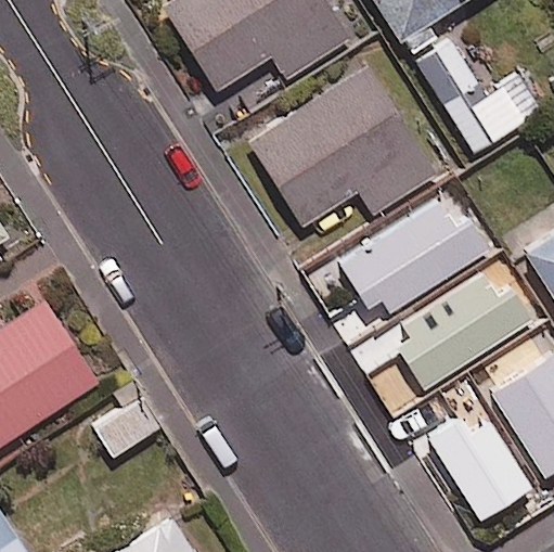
[(349,40),(323,0),(166,0),(162,3),(218,91),(271,58),(286,81),(349,40)]
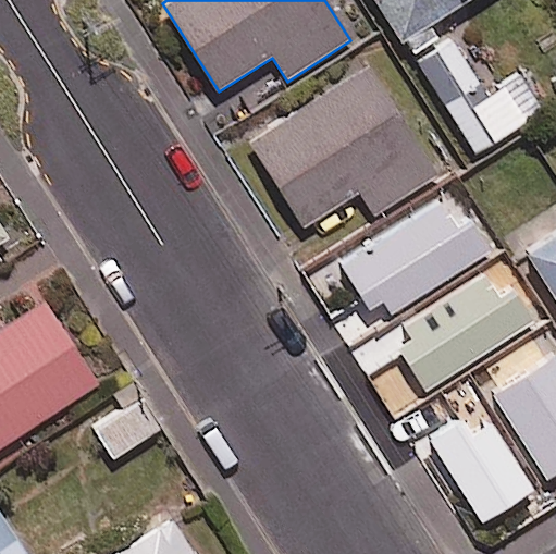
[(373,0),(403,44),(469,0),(373,0)]
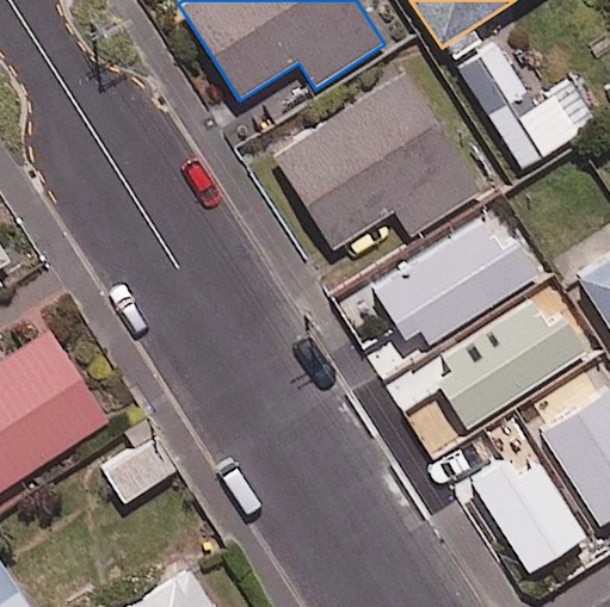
[(535,105),(494,45),(455,72),(522,171),(597,121),(570,81),(535,105)]
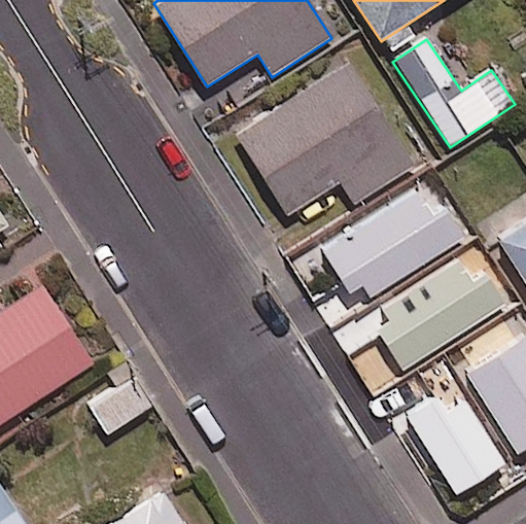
[(414,167),(348,65),(224,145),(245,178),(259,169),(288,214),(340,180),(355,205),(414,167)]
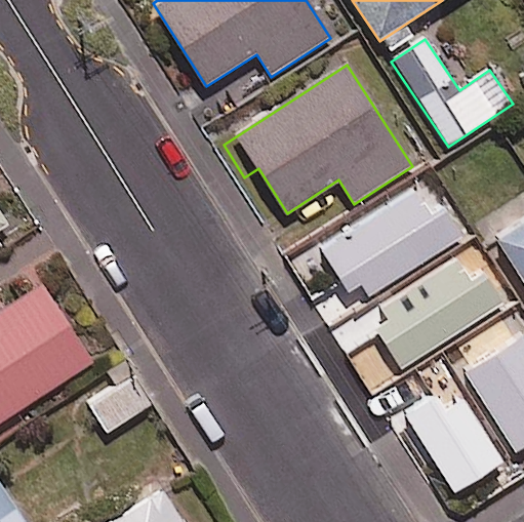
[(0,234),(9,228),(0,212),(0,234)]
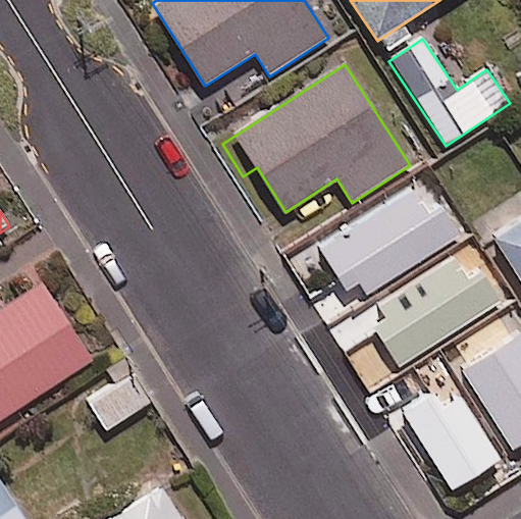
[(520,224),(495,241),(520,282),(520,224)]
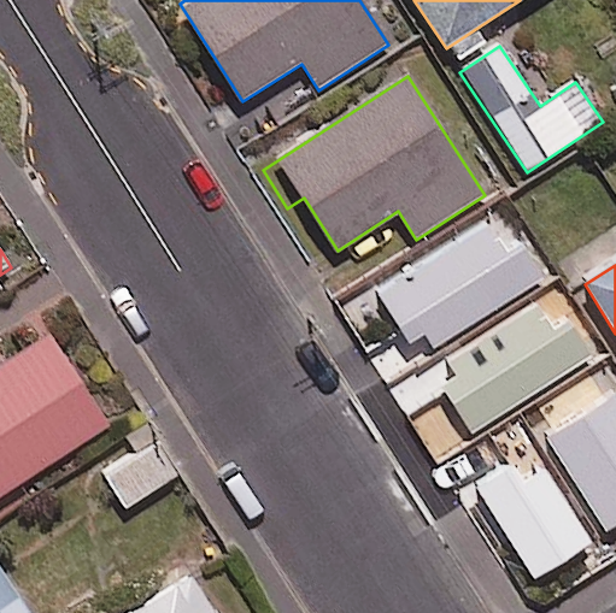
[(612,364),(574,299),(538,319),(576,384),(612,364)]
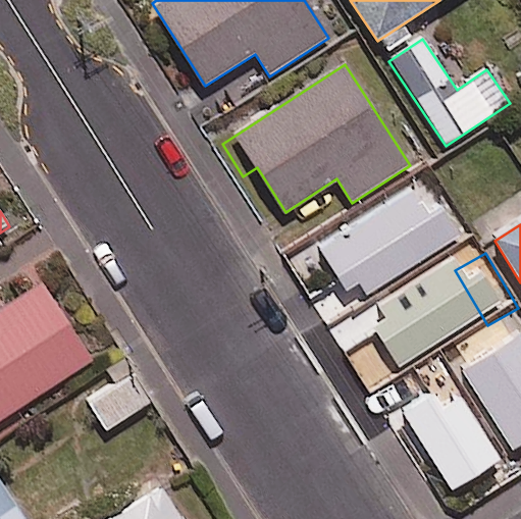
[(0,420),(91,361),(42,286),(0,313),(0,420)]
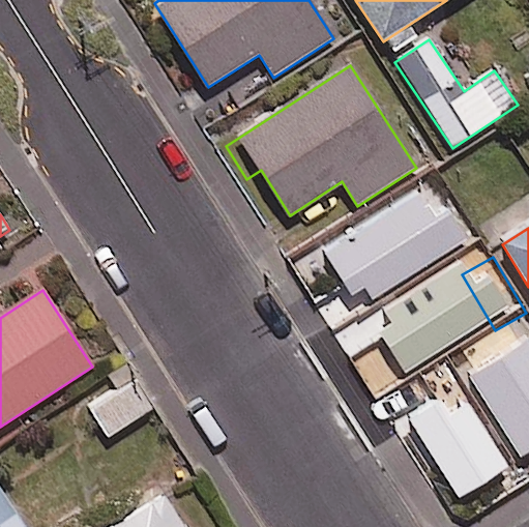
[(528,404),(477,319),(403,363),(467,470),(505,446),(498,435),(528,416),(528,404)]
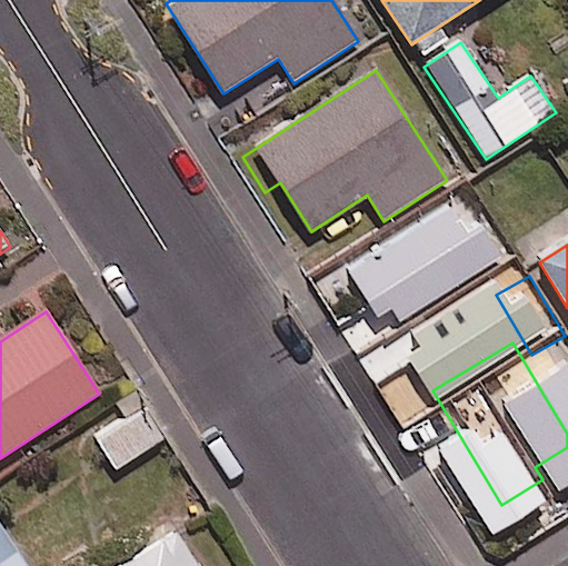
[(165,439),(146,408),(97,437),(116,469),(165,439)]
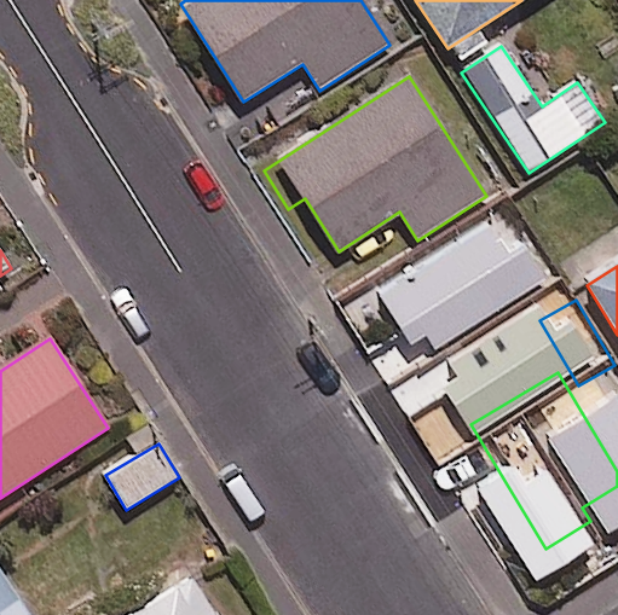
[(29,614),(0,572),(0,614),(29,614)]
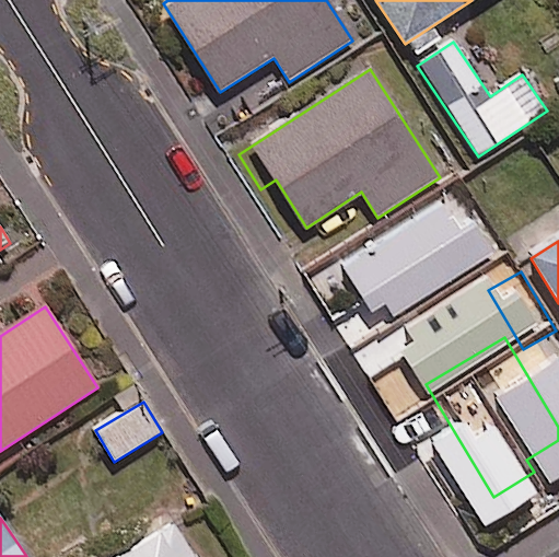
[(193,556),(173,525),(124,556),(193,556)]
